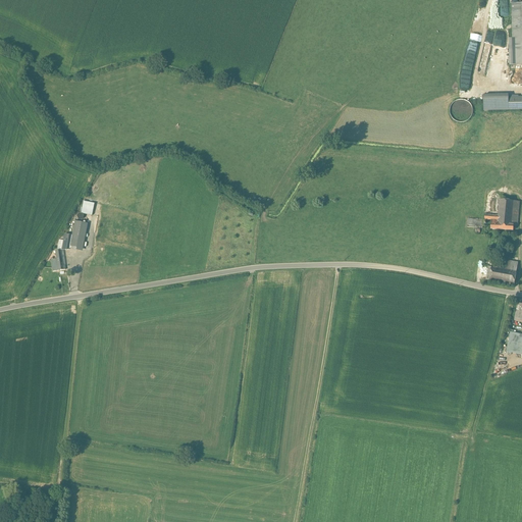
[(521,3),(512,4),(512,38),(509,38),(510,65),(521,64),(521,3)]
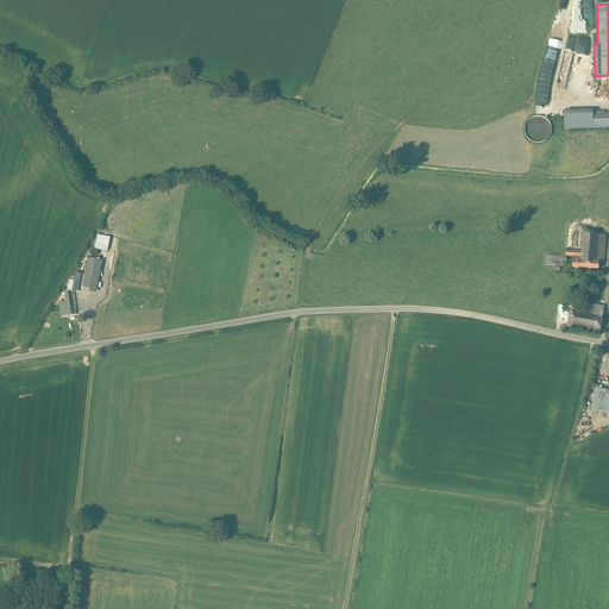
[(564,130),(594,129),(592,114),(592,111),(564,112),(564,130)]
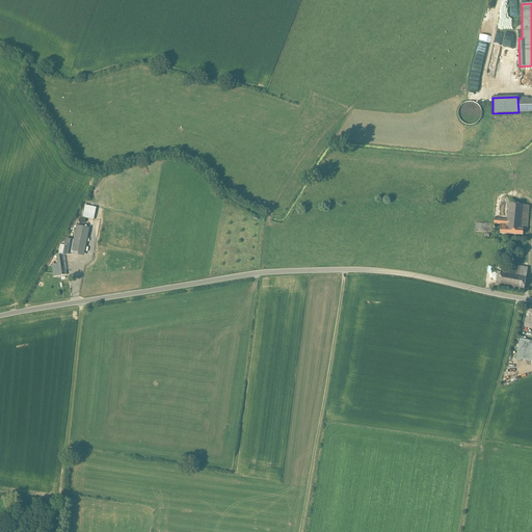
[(531,99),(517,100),(519,112),(531,111),(531,99)]
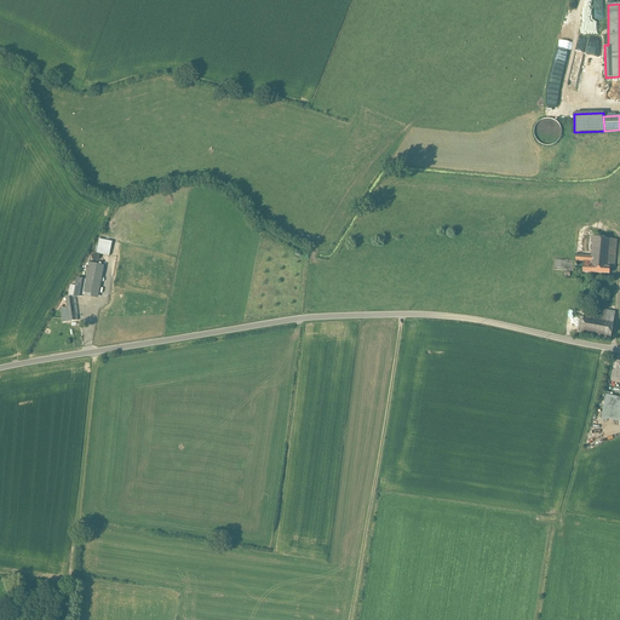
[(554,147),(562,124),(546,119),(543,131),(540,131),(537,141),(554,147)]
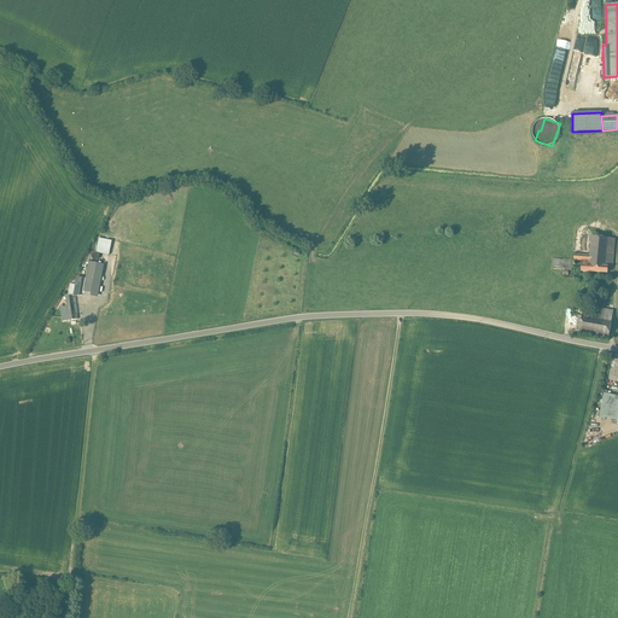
[(589,256),(573,255),(573,260),(573,261),(582,261),(581,264),(608,267),(612,268),(616,239),(592,237),(589,256)]
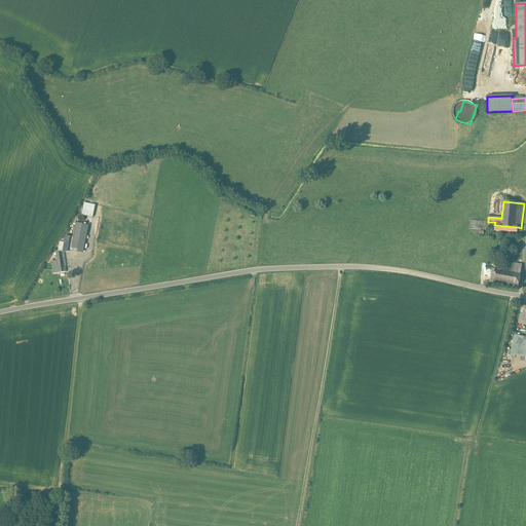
[(472,220),(471,229),(486,230),(487,221),(472,220)]
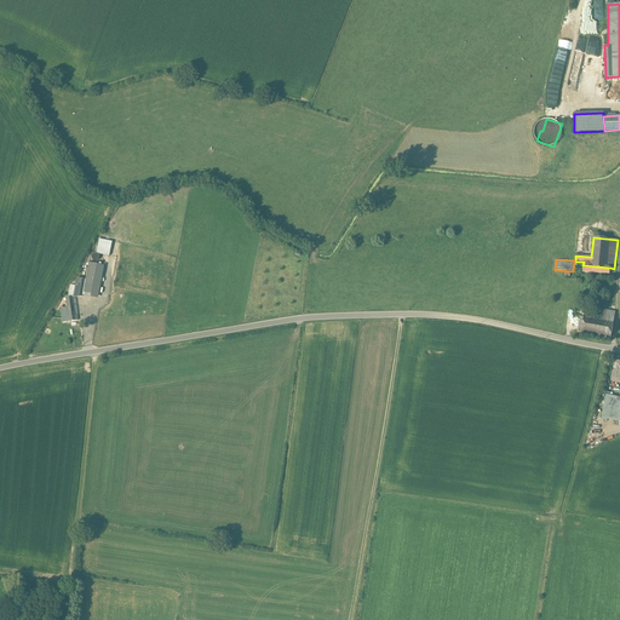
[(104,267),(89,263),(86,277),(82,277),(81,280),(85,281),(82,293),(84,293),(98,297),(104,267)]
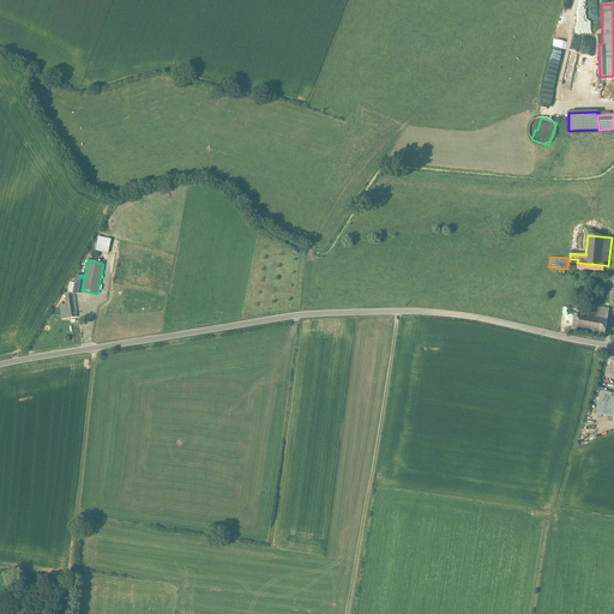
[(80,277),(76,277),(74,283),(73,294),(82,293),(83,290),(82,290),(84,278),(80,277)]
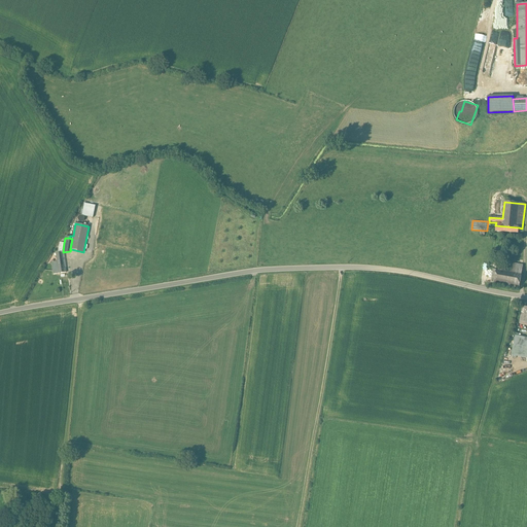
[(61,243),(59,253),(56,253),(59,274),(66,273),(65,269),(63,269),(62,261),(64,261),(64,258),(62,258),(61,253),(63,252),(64,243),(61,243)]
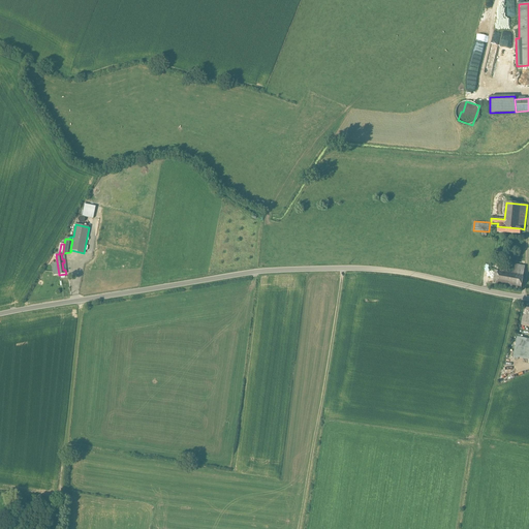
[(517,288),(523,288),(525,267),(516,266),(515,275),(519,275),(517,288)]
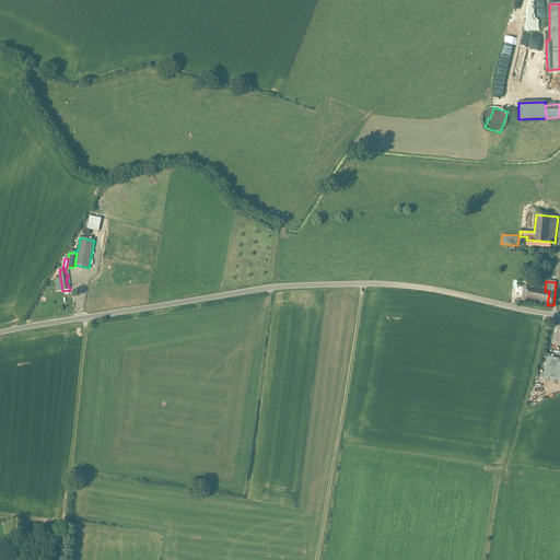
[(525,302),(547,305),(549,291),(545,291),(533,290),(532,293),(526,292),(525,302)]
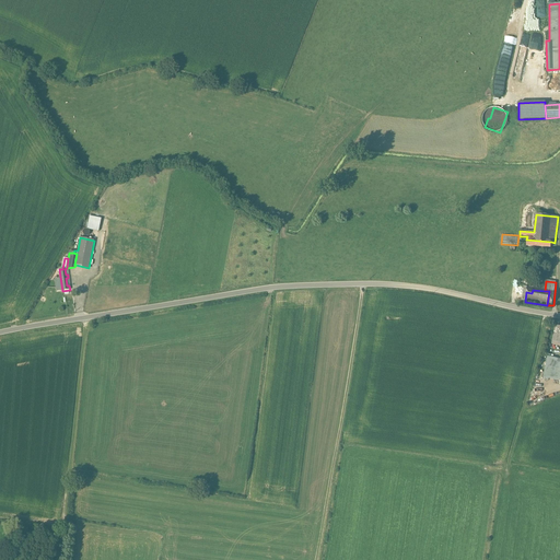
[(559,359),(547,357),(543,377),(559,381),(559,359)]
